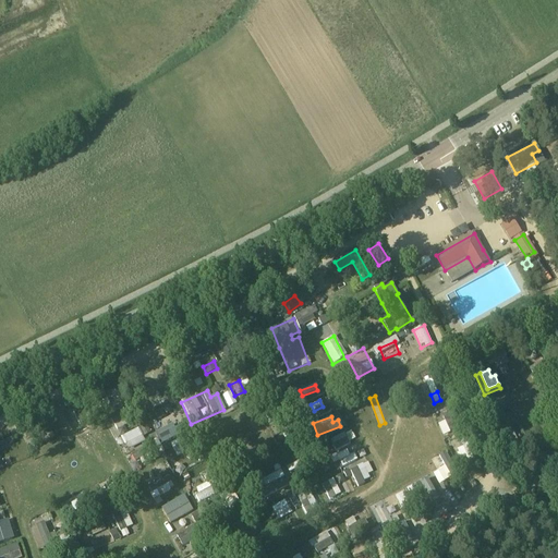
[(440,431),(448,428),(446,421),(438,424),(440,431)]
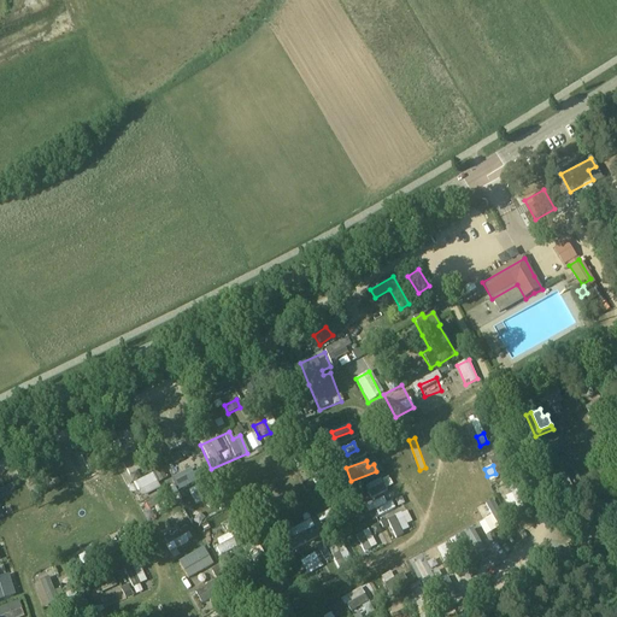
[(135,500),(160,489),(153,474),(128,486),(135,500)]
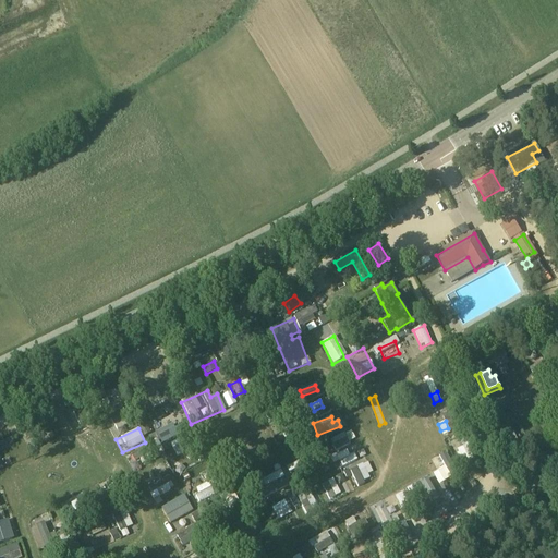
[(329,439),(334,450),(349,445),(344,433),(329,439)]
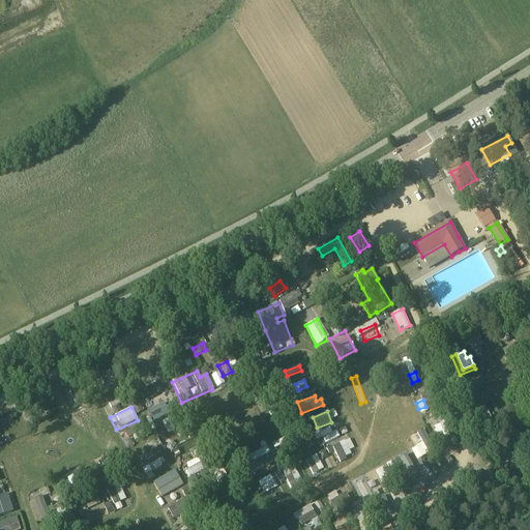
[(324,444),(340,437),(333,425),(319,433),(324,444)]
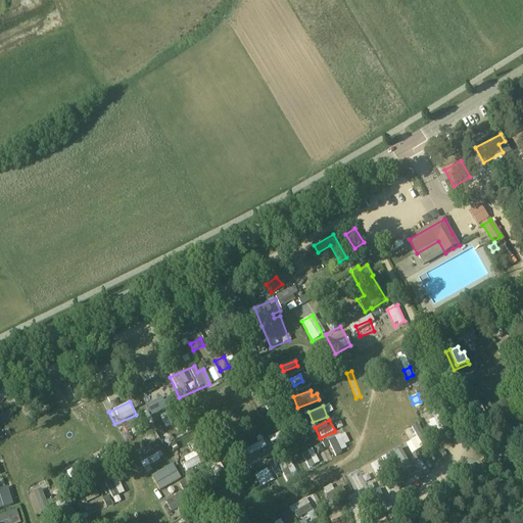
[(402,430),(413,453),(429,445),(419,423),(402,430)]
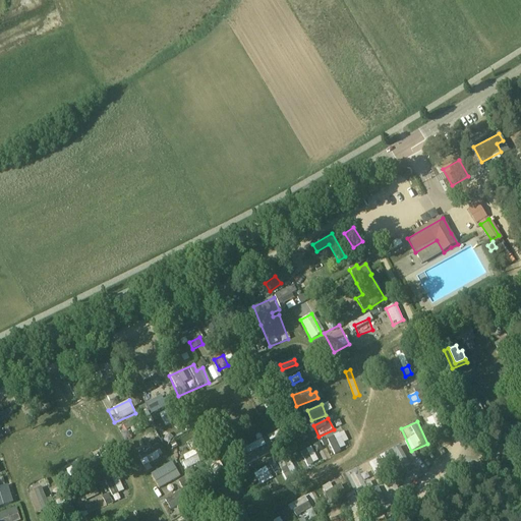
[(330,451),(348,446),(344,431),(326,438),(330,451)]
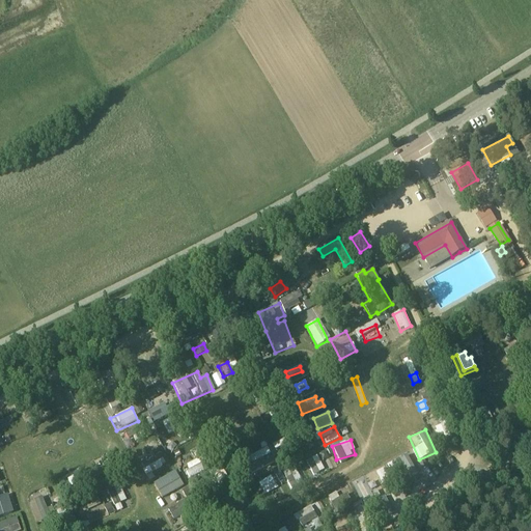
[(138,465),(144,476),(162,468),(156,455),(138,465)]
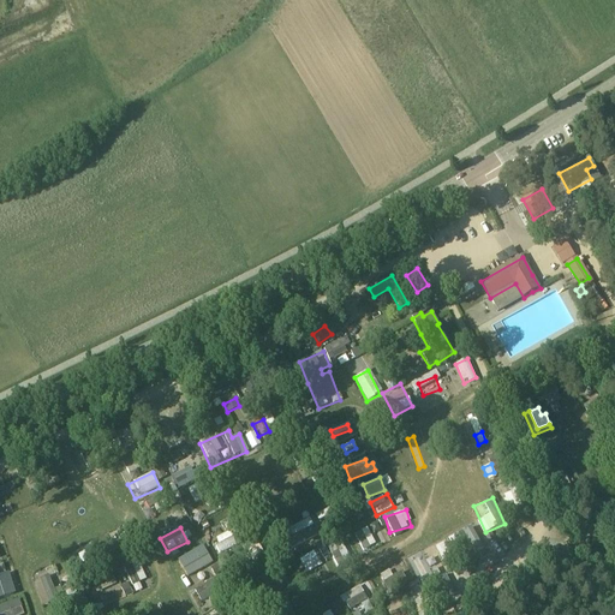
[(363,550),(375,544),(366,527),(353,535),(363,550)]
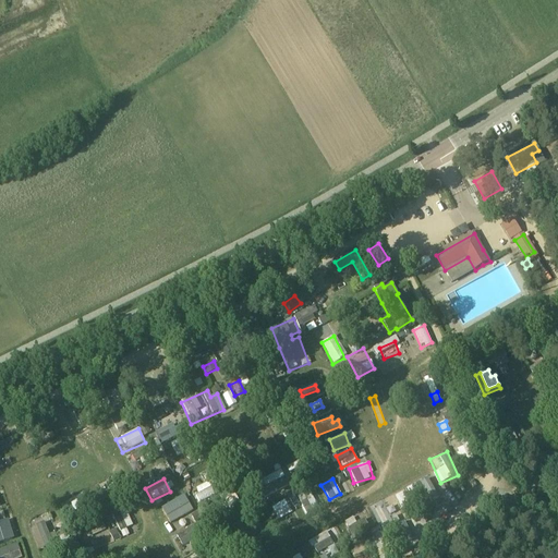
[(422,480),(407,483),(409,496),(424,494),(422,480)]
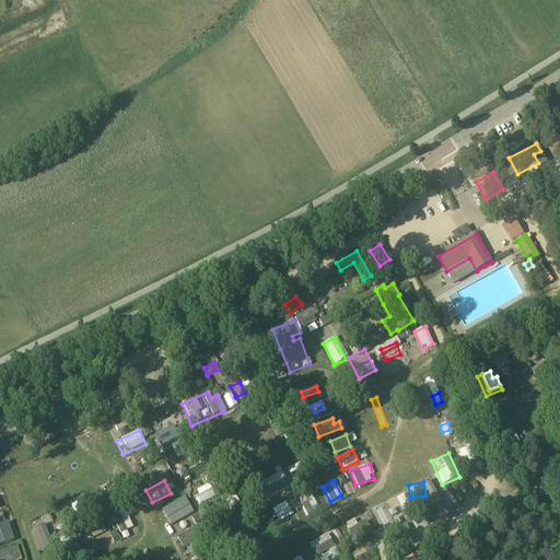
[(116,485),(100,491),(104,502),(120,496),(116,485)]
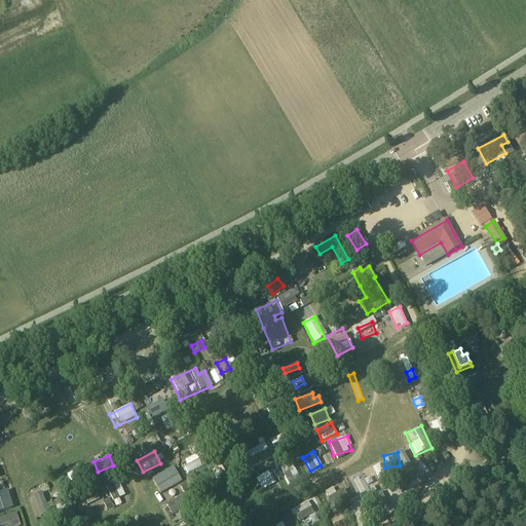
[(195,462),(184,467),(187,474),(197,470),(195,462)]
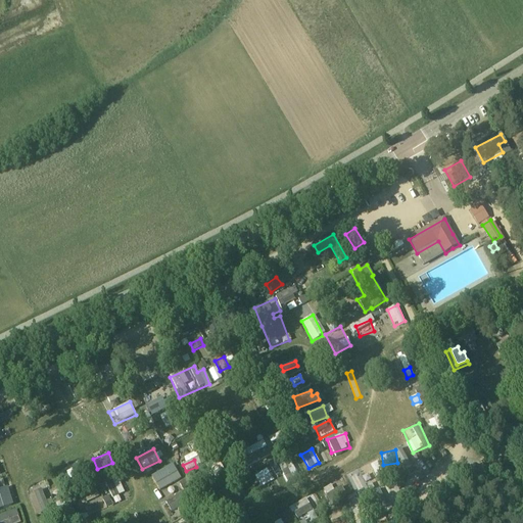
[(377,461),(365,467),(373,484),(385,478),(377,461)]
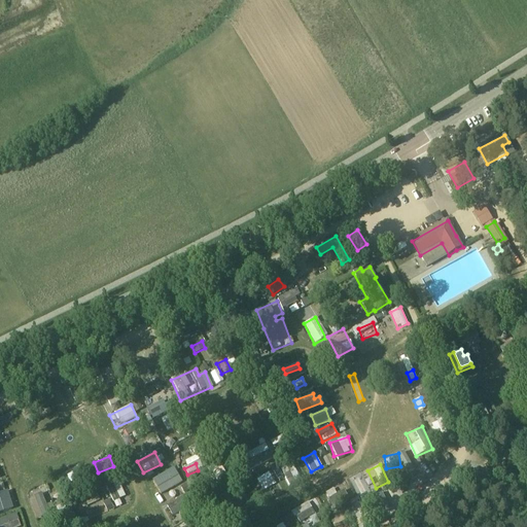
[(150,481),(159,495),(181,484),(173,468),(150,481)]
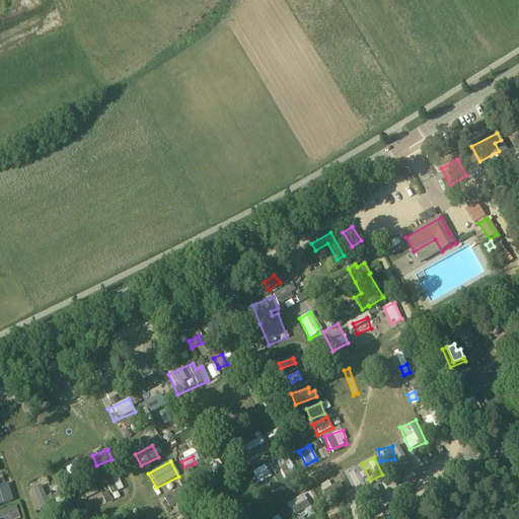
[(213,462),(200,469),(206,482),(219,473),(213,462)]
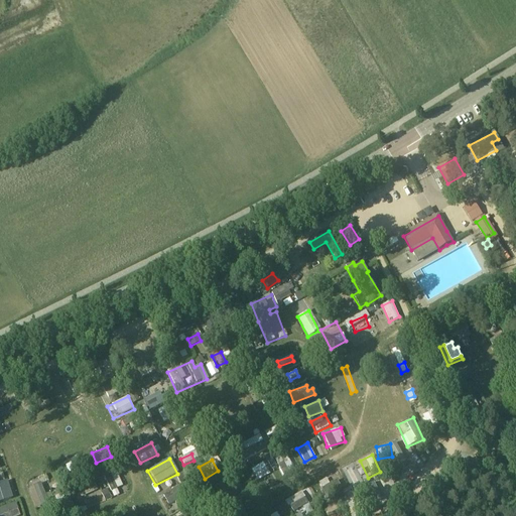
[(333,475),(316,483),(324,495),(340,487),(333,475)]
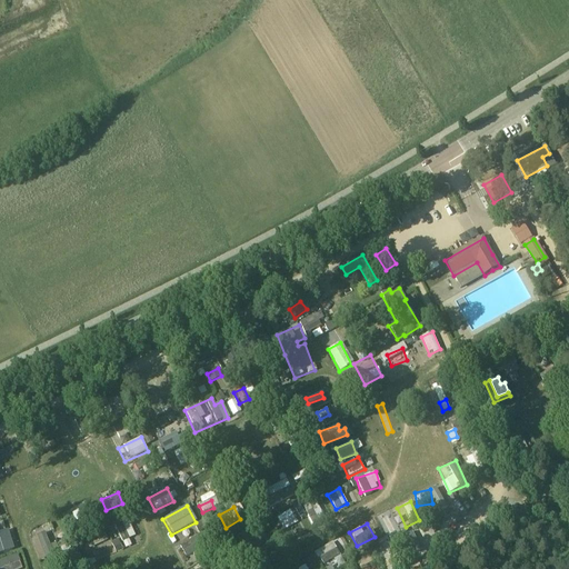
[(92,568),(90,562),(122,551),(119,543),(135,538),(129,525),(117,529),(120,537),(109,540),(107,532),(80,542),(83,552),(80,553),(85,568),(92,568)]
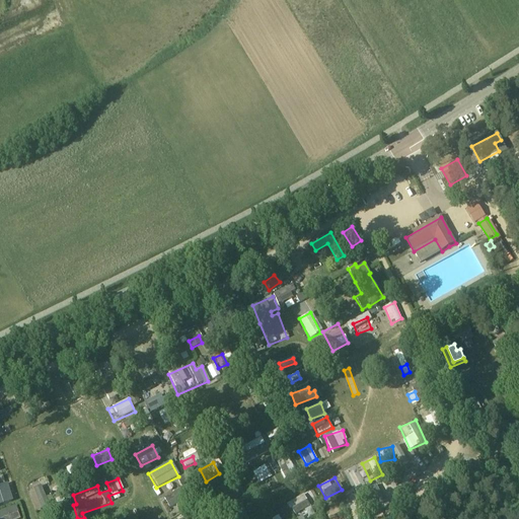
[(41,486),(45,485),(43,479),(25,484),(33,512),(47,508),(41,486)]
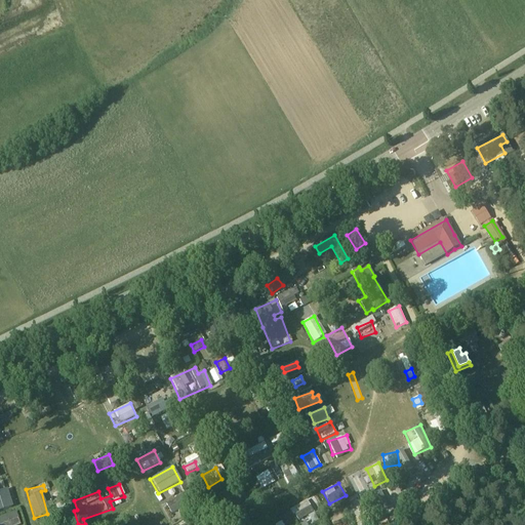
[(6,493),(0,494),(0,511),(10,509),(6,493)]
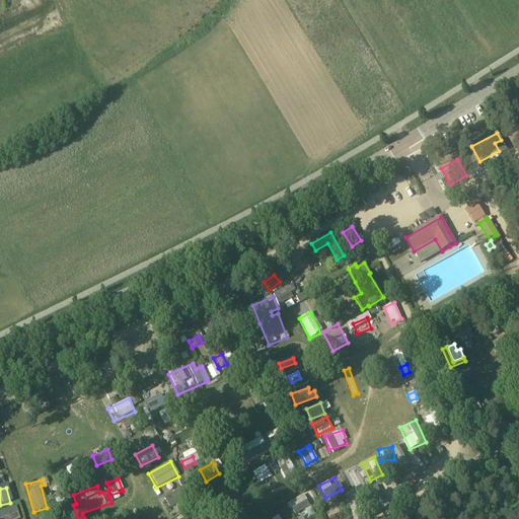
[(362,490),(352,496),(356,504),(367,498),(362,490)]
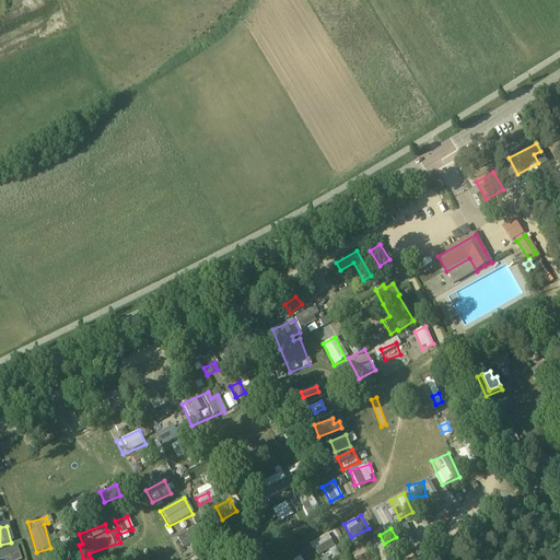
[(308,544),(316,557),(334,546),(327,533),(308,544)]
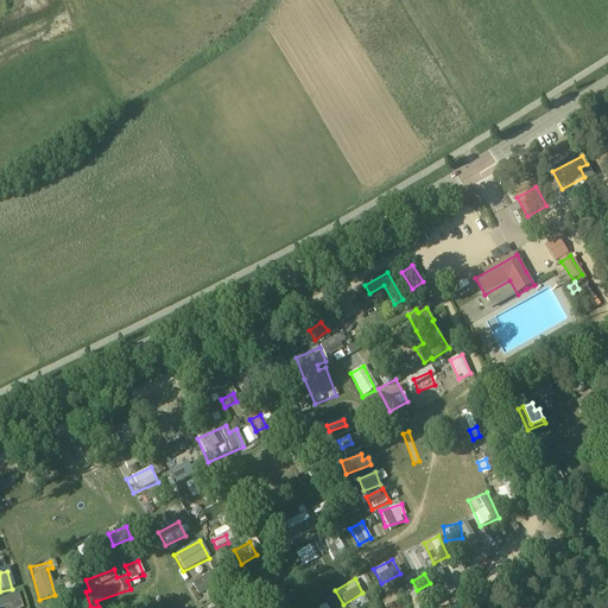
[(253,582),(245,587),(253,606),(263,602),(253,582)]
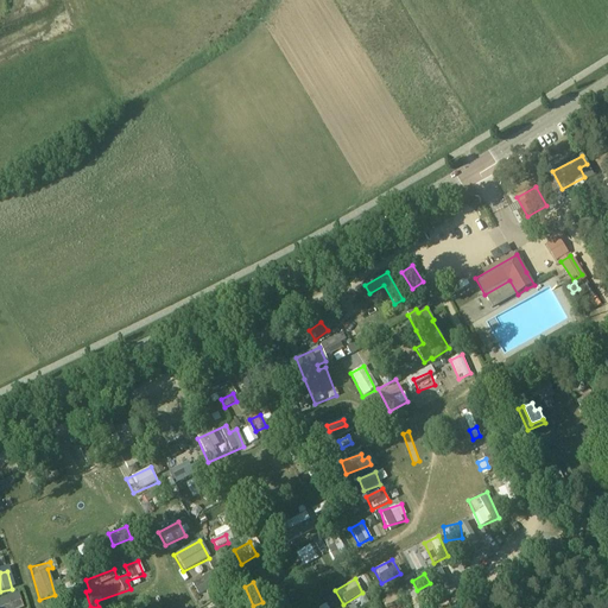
[(0,597),(0,607),(23,607),(17,591),(0,597)]
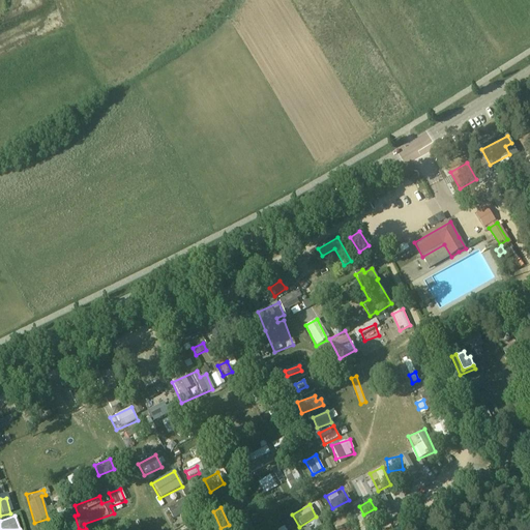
[(300,527),(302,529),(316,529),(311,521),(300,527)]
